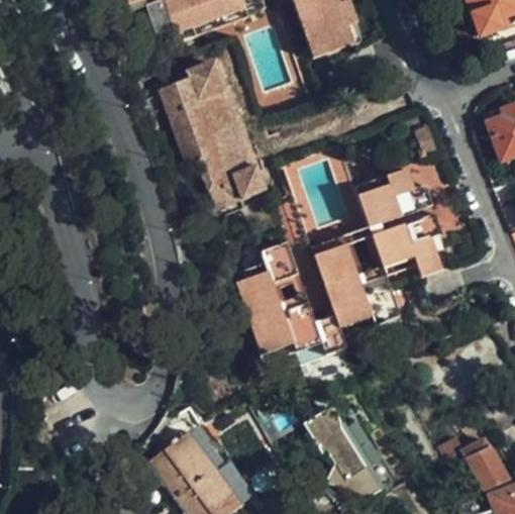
[(139,0),(148,23),(167,16),(160,0),(139,0)]
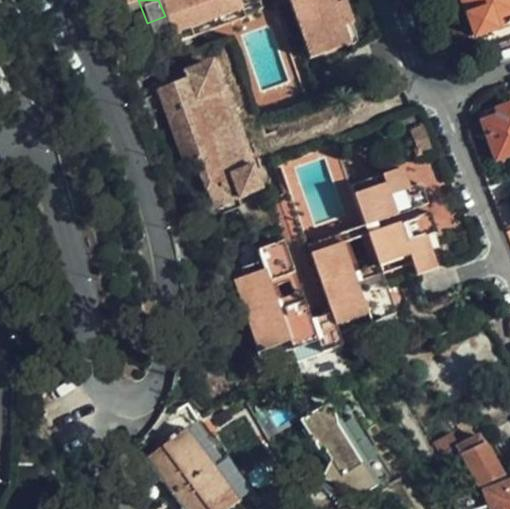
[(173,38),(265,5),(262,0),(158,0),(165,16),(173,38)]
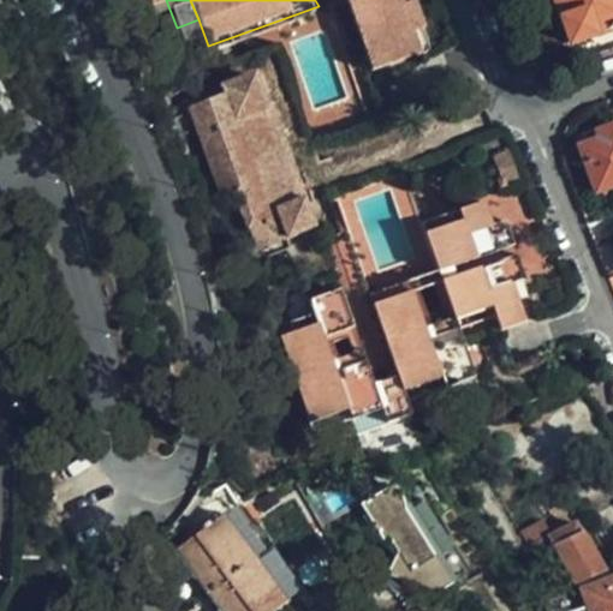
[(355,0),(379,61),(434,41),(418,0),(355,0)]
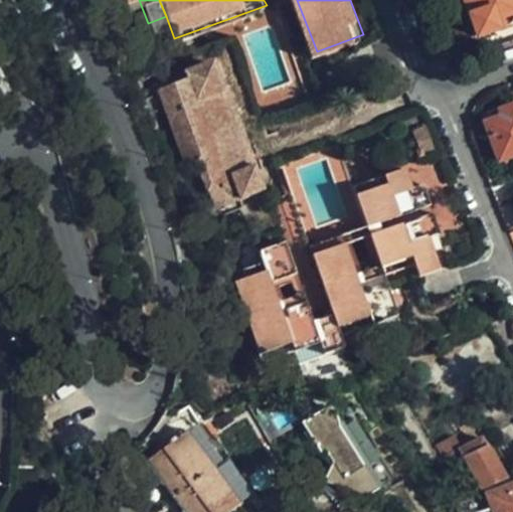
[(467,0),(479,33),(512,21),(512,0),(467,0)]
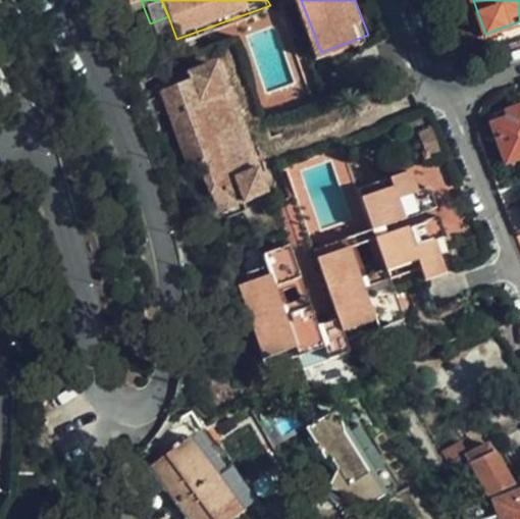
[(183,113),(221,217),(246,209),(243,202),(268,192),(231,95),(183,113)]
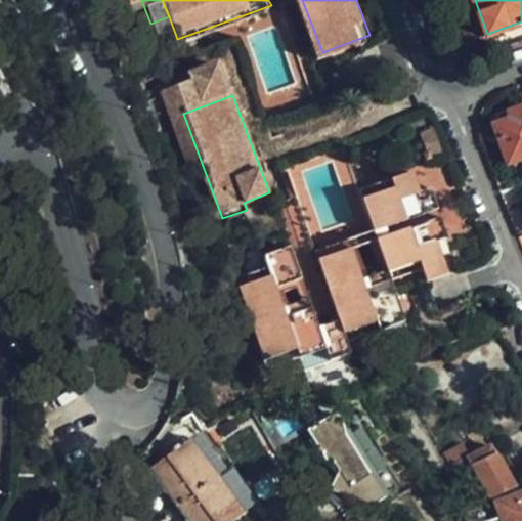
[(509,162),(521,157),(521,106),(509,113),(507,111),(491,116),(509,162)]
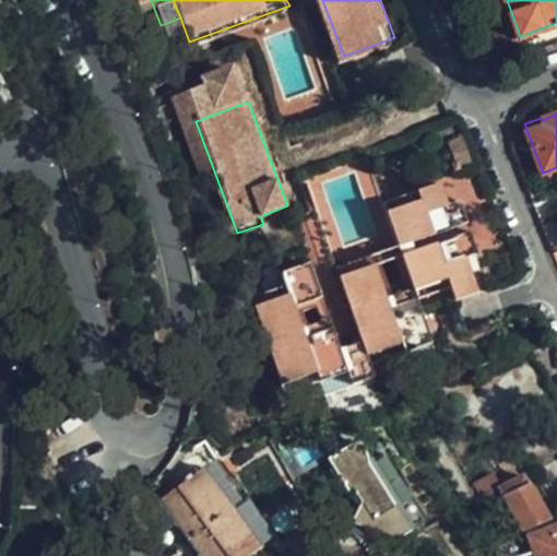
[(457,149),(465,172),(480,166),(470,143),(457,149)]
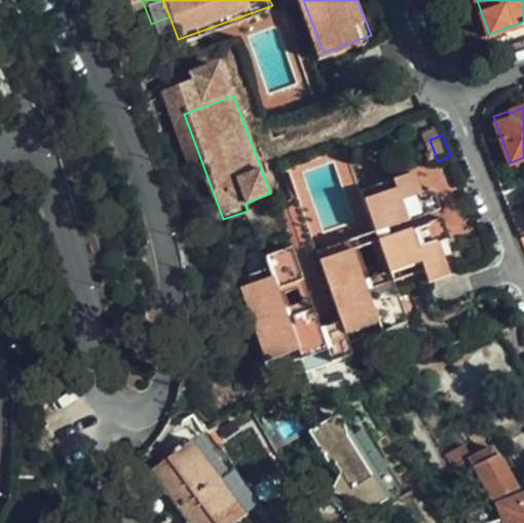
[(413,171),(391,179),(395,187),(364,198),(375,229),(439,207),(431,187),(420,191),(413,171)]
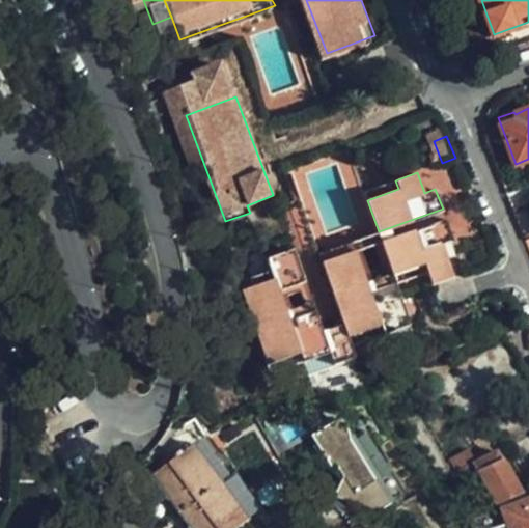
[(398,189),(395,181),(364,192),(367,200),(398,189)]
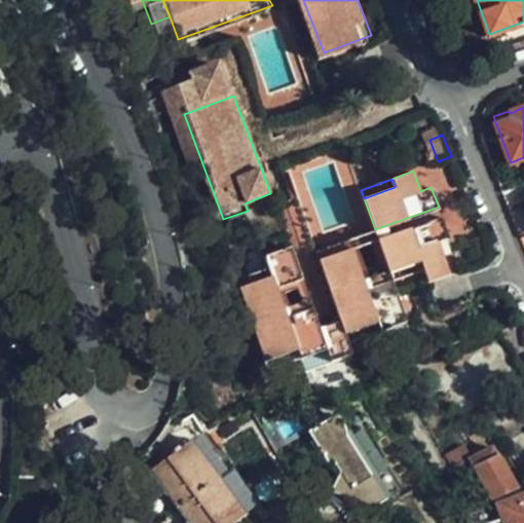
[(523,244),(523,199),(509,204),(523,244)]
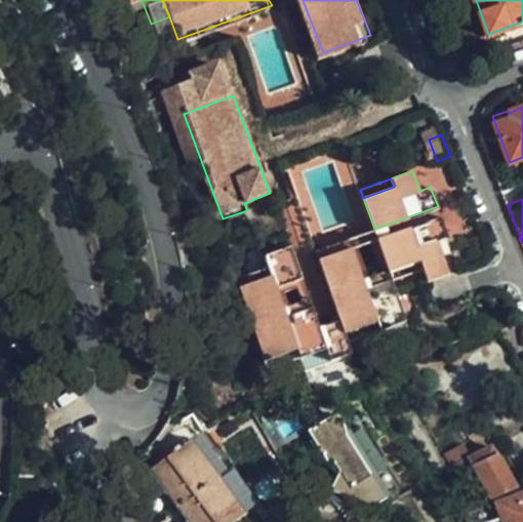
[(379,329),(406,320),(393,281),(389,272),(419,261),(423,271),(427,282),(448,274),(436,238),(446,235),(440,215),(319,258),(340,319),(318,327),(311,306),(286,314),(276,286),(302,278),(290,246),(265,254),(269,266),(272,274),(251,281),(239,286),(265,359),(276,355),(297,348),(300,358),(305,368),(352,352),(348,340),(344,329),(375,318),(379,329)]
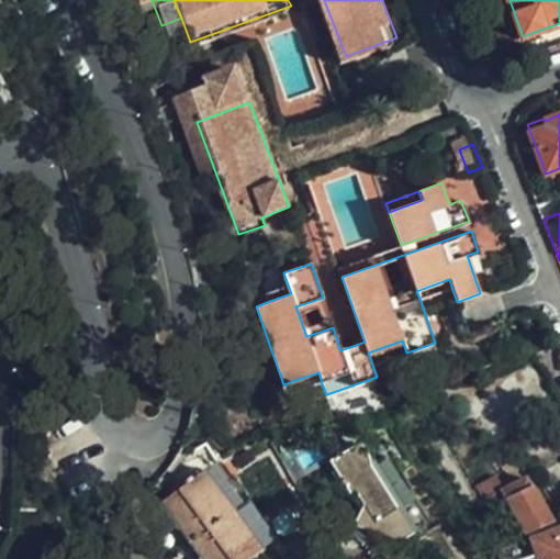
[(416,291),(421,301),(452,290),(449,279),(416,291)]
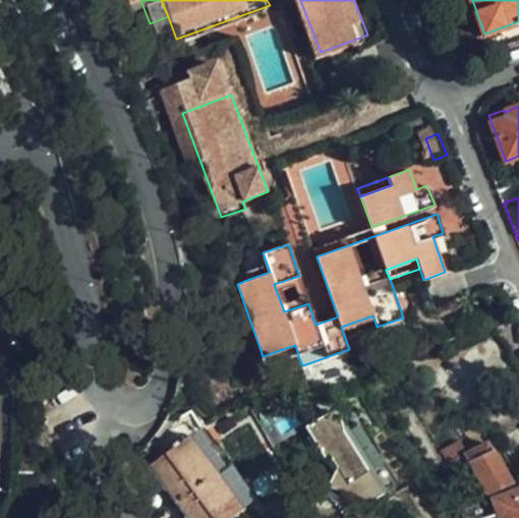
[(270,272),(267,264),(246,271),(249,279),(270,272)]
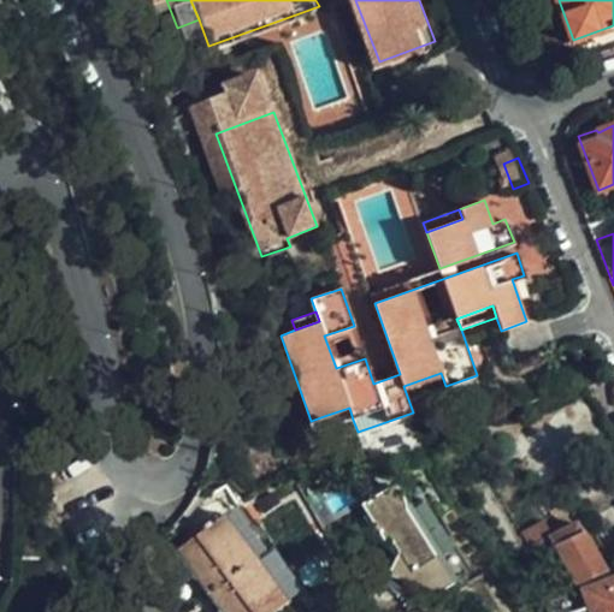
[(461,330),(477,375),(489,410),(549,390),(537,354),(512,363),(501,331),(496,318),(461,330)]
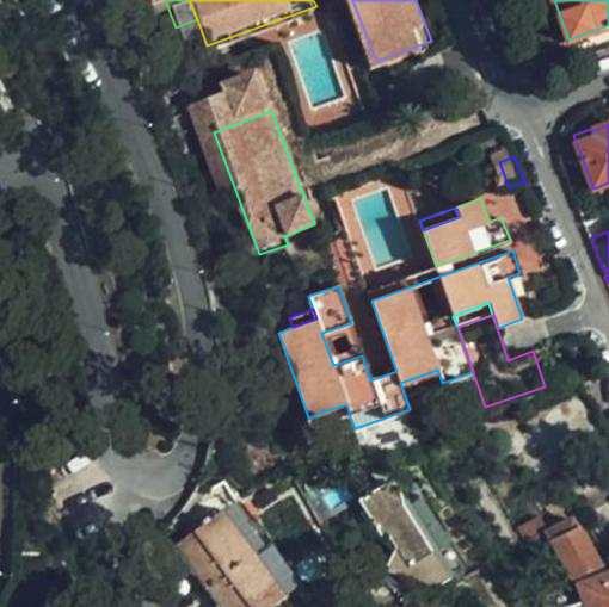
[(405,396),(442,383),(437,370),(400,383),(405,396)]
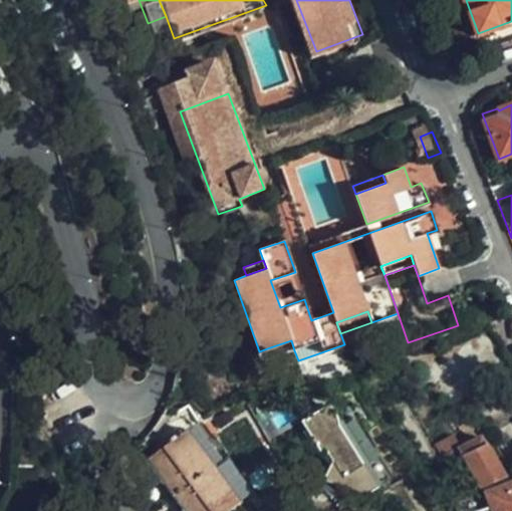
[(273,357),(294,350),(291,340),(270,347),(273,357)]
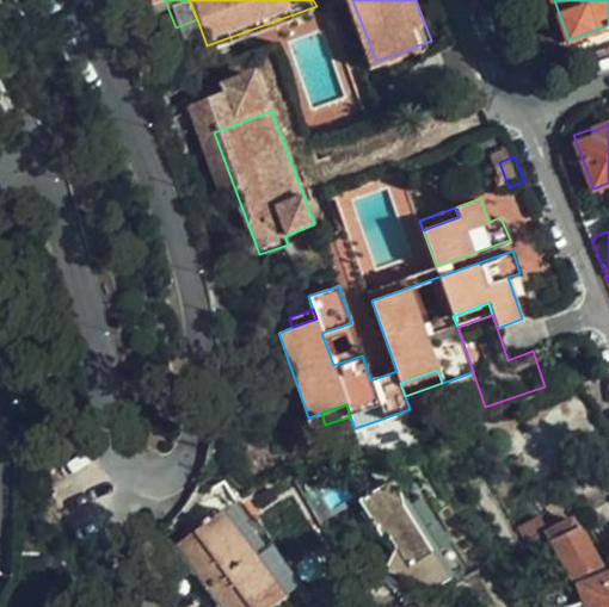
[(382,571),(425,595),(465,570),(416,495),(406,502),(398,490),(386,484),(358,502),(382,539),(387,537),(395,549),(382,571)]
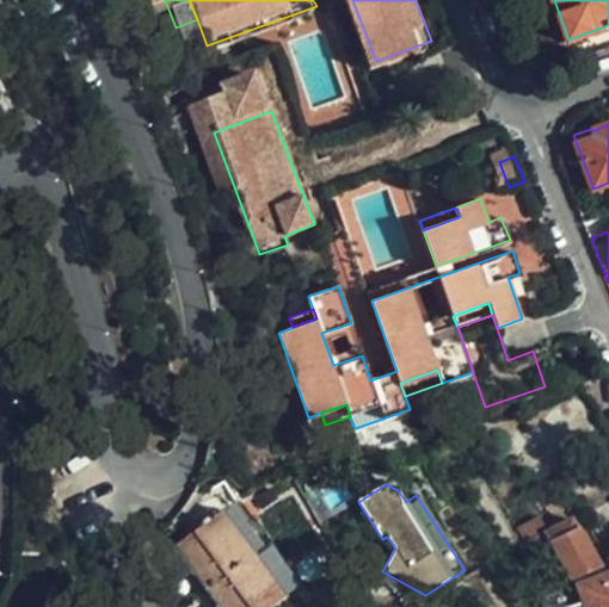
[(176,544),(197,574),(202,570),(221,595),(216,599),(221,606),(266,606),(285,594),(223,509),(176,544)]
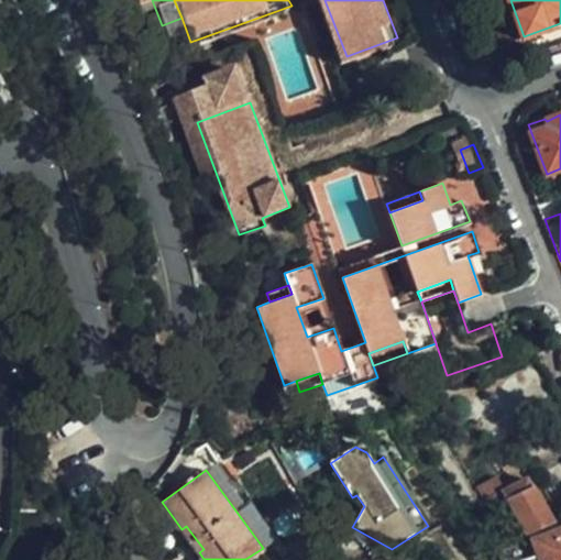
[(497,472),(477,482),(491,504),(505,498),(527,537),(556,520),(527,476),(506,486),(497,472)]
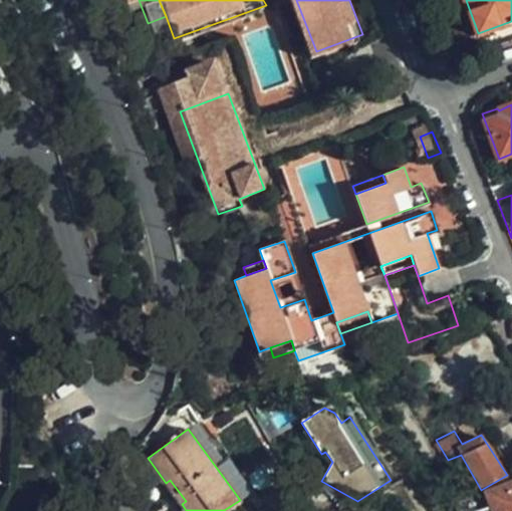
[(170,480),(166,483),(182,504),(186,501),(170,480)]
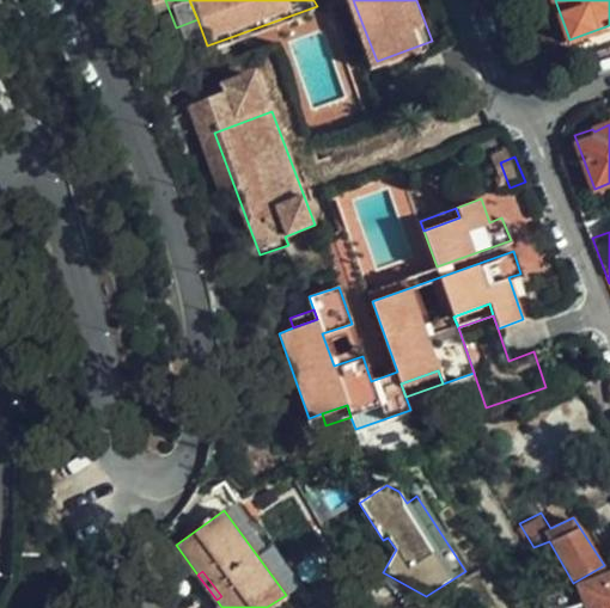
[(609,607),(609,572),(579,583),(586,601),(589,607),(609,607)]
